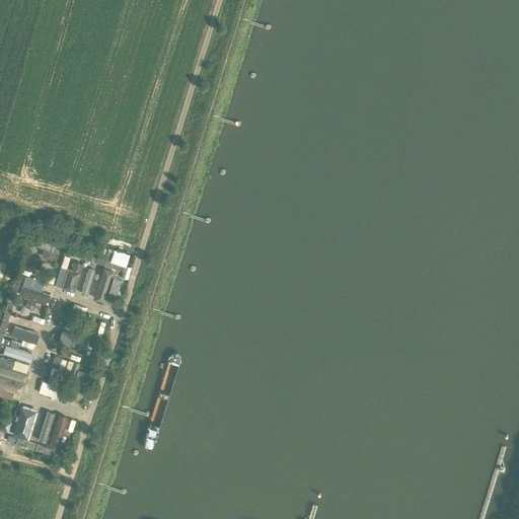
[(60,245),(38,239),(36,245),(44,248),(59,252),(61,245),(60,245)]
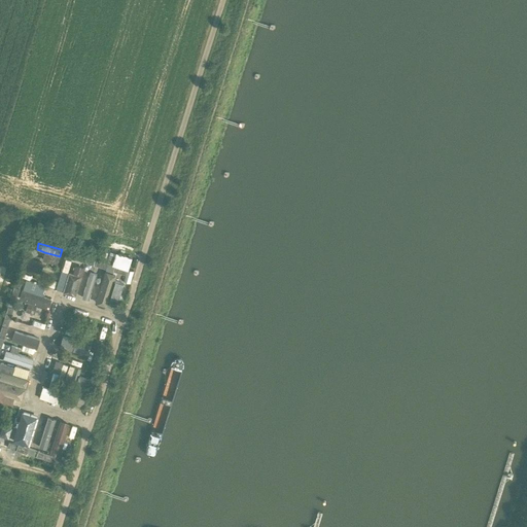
[(30,258),(38,254),(34,245),(26,249),(30,258)]
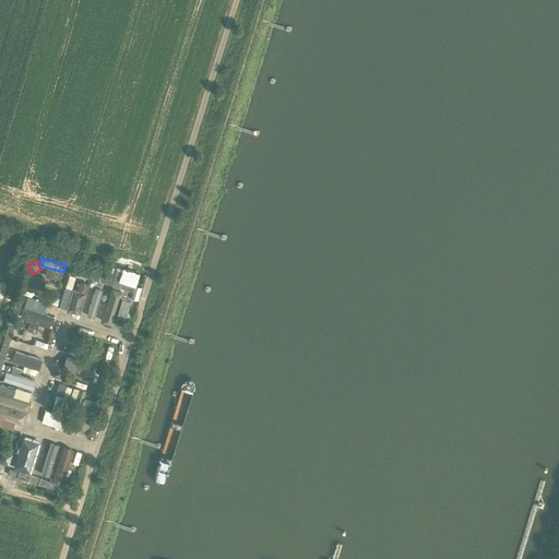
[(71,272),(80,275),(82,270),(72,266),(71,272)]
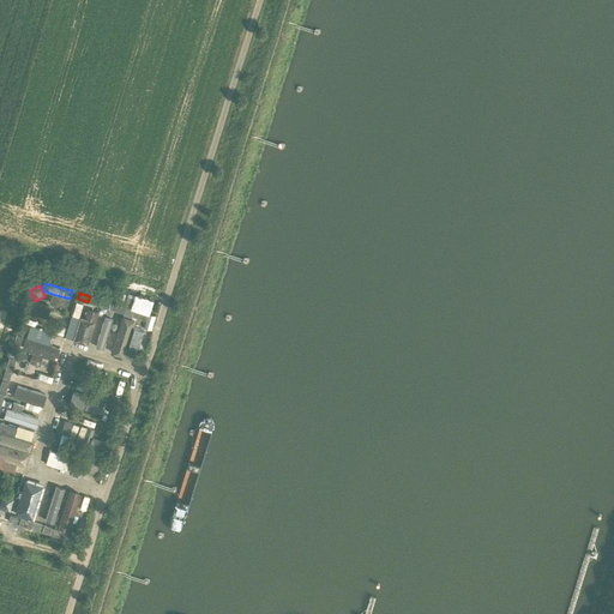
[(70,299),(52,294),(49,302),(67,307),(70,299)]
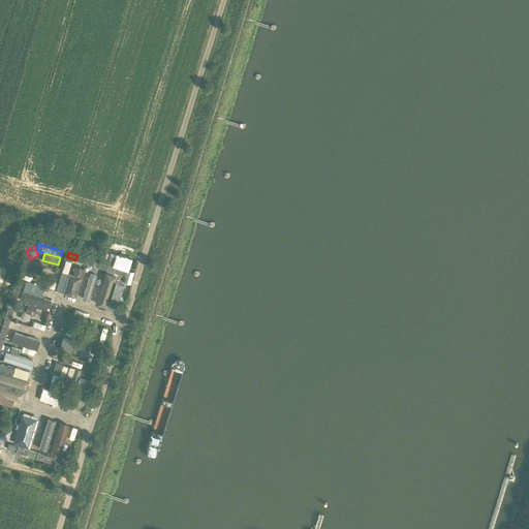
[(117,253),(116,258),(114,266),(129,270),(132,258),(117,253)]
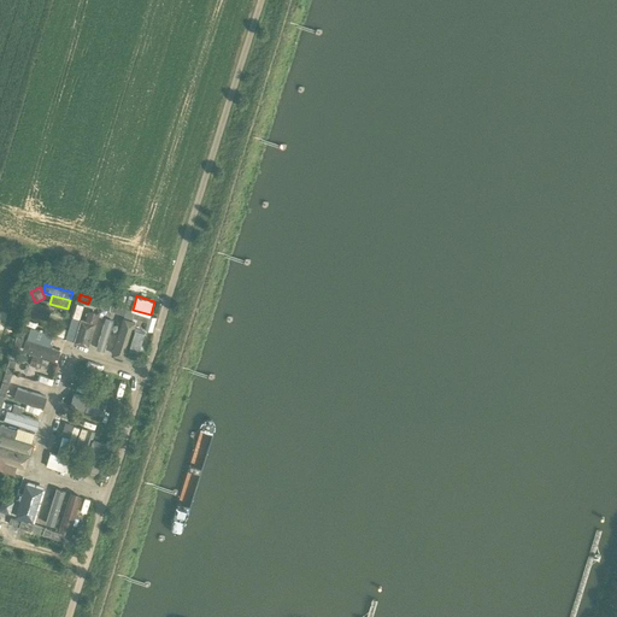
[(101,307),(103,301),(90,298),(88,304),(101,307)]
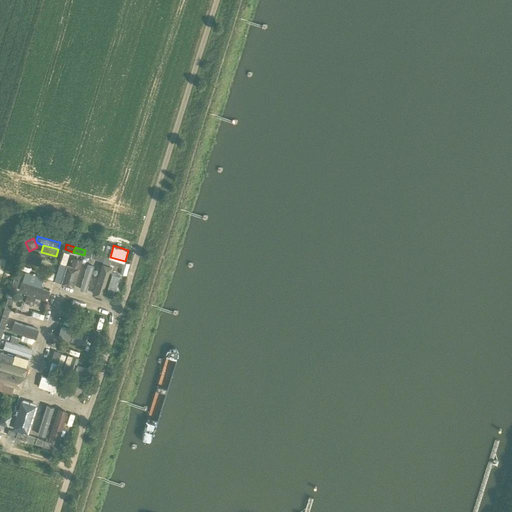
[(40,265),(43,255),(24,250),(21,260),(40,265)]
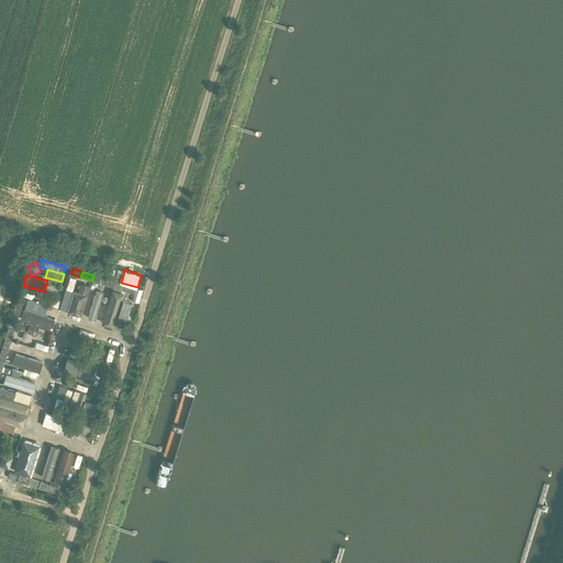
[(103,277),(94,275),(92,280),(101,284),(103,277)]
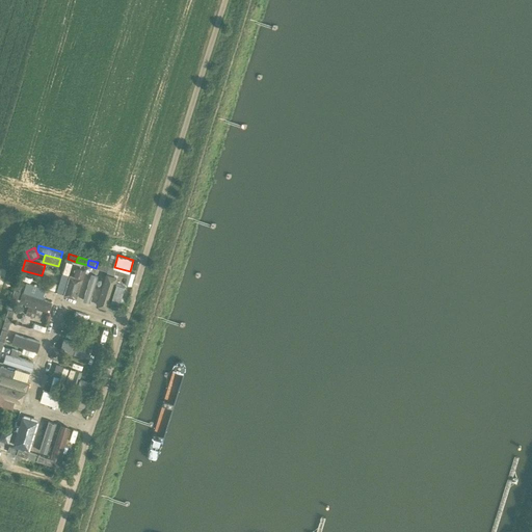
[(107,271),(109,266),(98,262),(96,268),(107,271)]
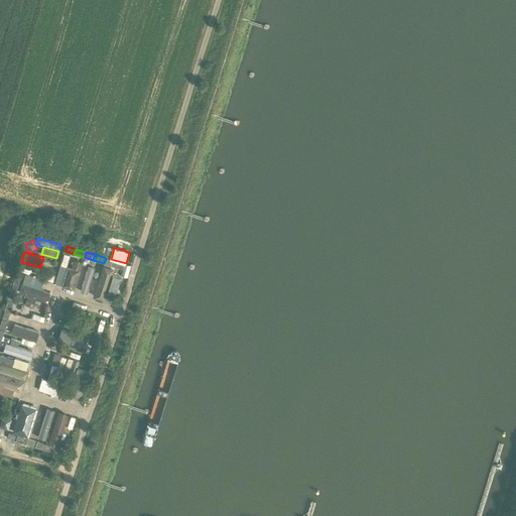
[(71,267),(73,268),(77,269),(81,270),(83,263),(73,260),(71,267)]
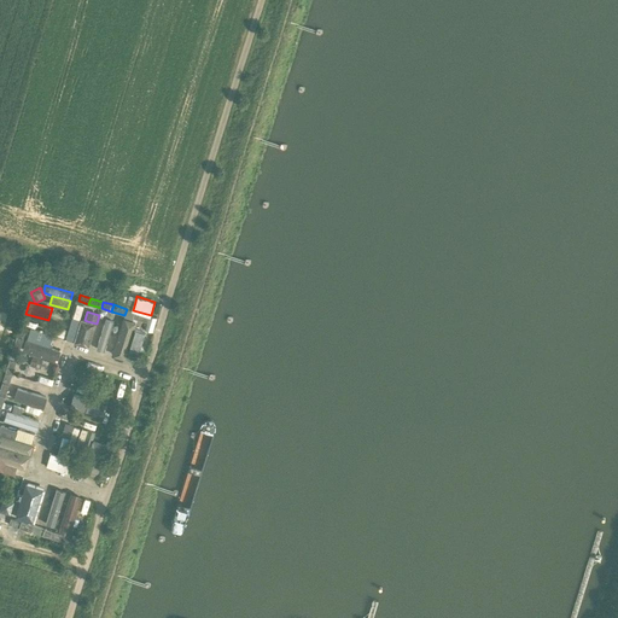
[(150,315),(136,312),(134,319),(147,322),(150,315)]
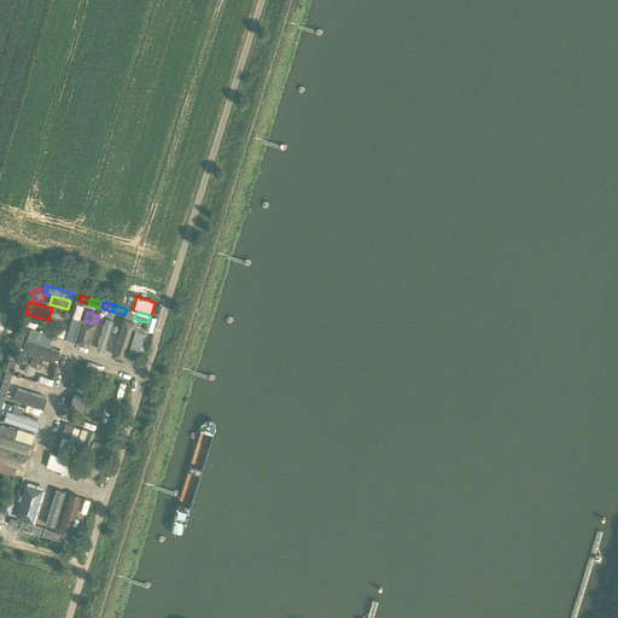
[(156,318),(150,315),(149,324),(147,322),(145,331),(152,332),(157,318),(156,318)]
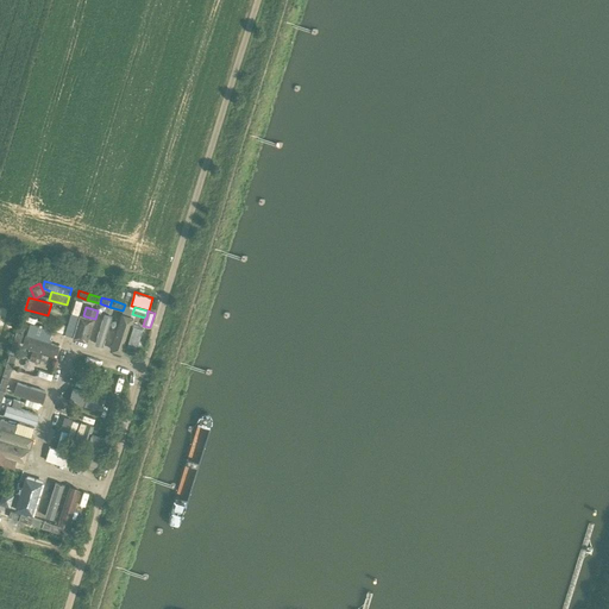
[(89,321),(69,315),(63,338),(82,344),(89,321)]
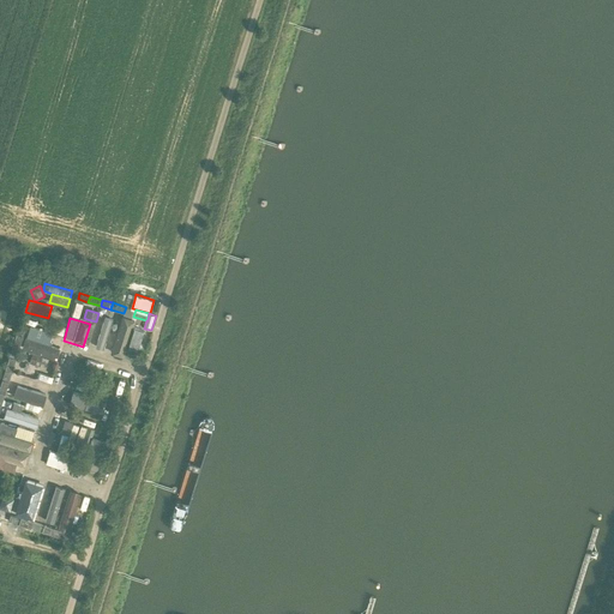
[(136,321),(122,318),(112,353),(124,357),(136,321)]
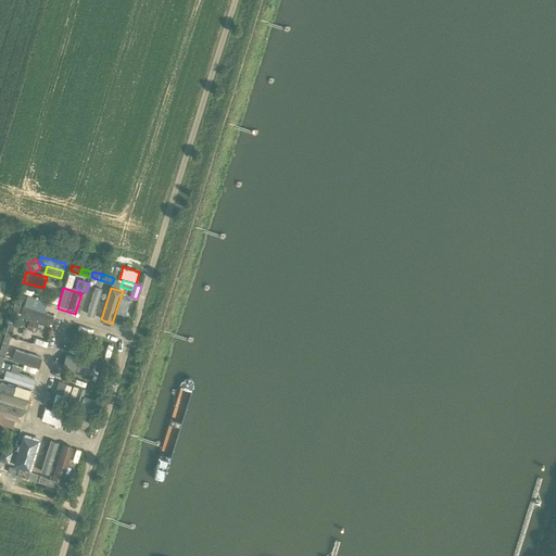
[(92,319),(100,292),(91,289),(84,317),(92,319)]
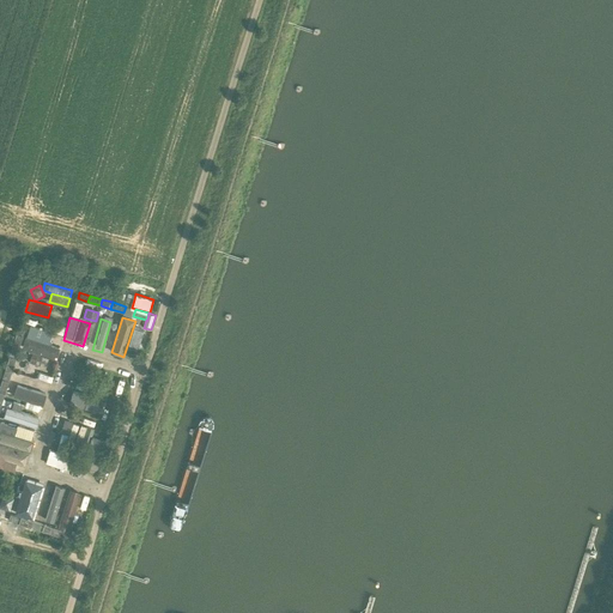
[(17,334),(23,335),(26,327),(19,325),(17,334)]
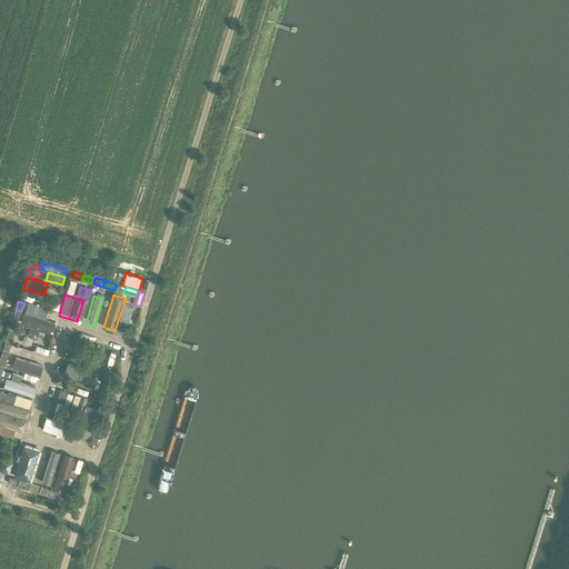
[(21,311),(16,310),(11,321),(18,323),(21,311)]
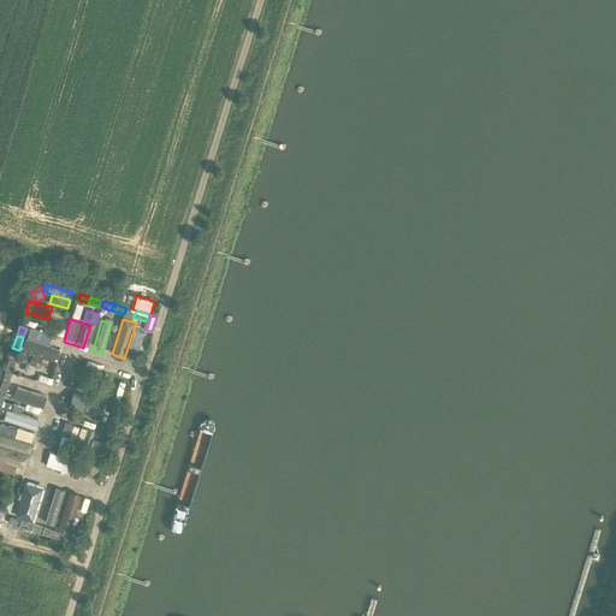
[(59,349),(27,339),(24,349),(57,357),(59,349)]
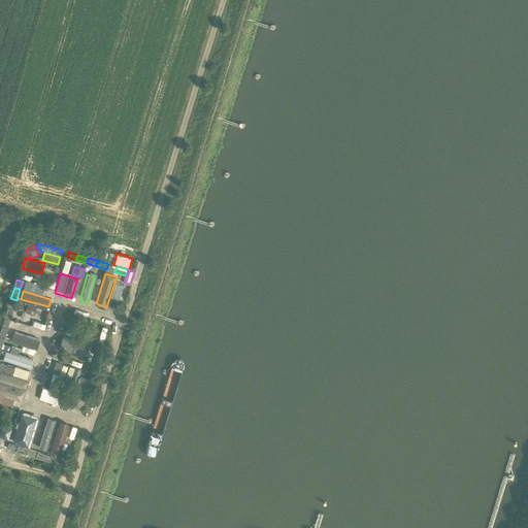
[(108,306),(117,309),(119,300),(110,297),(108,306)]
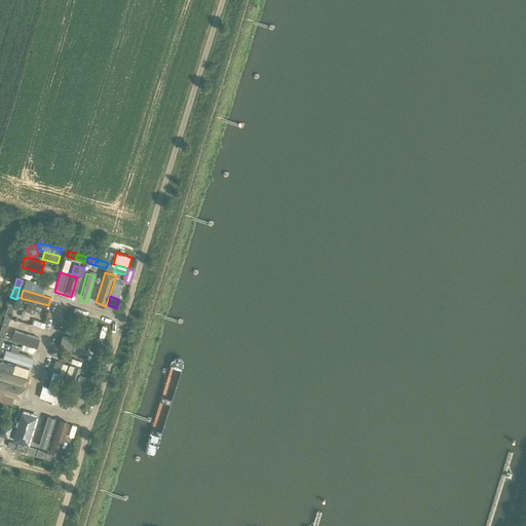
[(37,309),(17,304),(15,312),(34,317),(37,309)]
